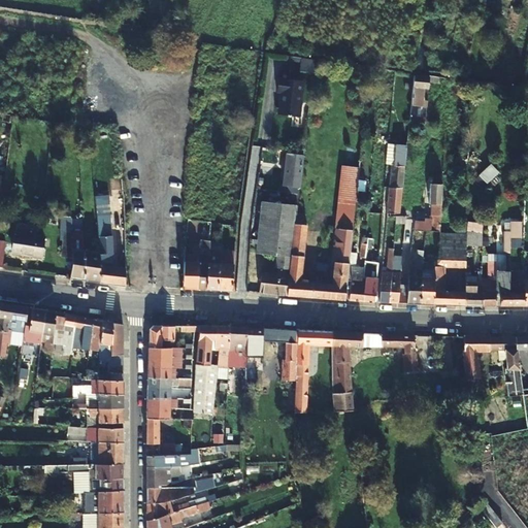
[(118,13),(116,21),(132,24),(133,17),(118,13)]
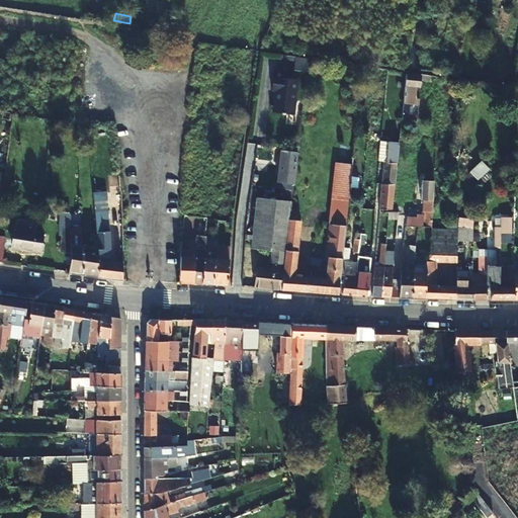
[(402,30),(398,54),(406,56),(410,38),(406,38),(407,31),(402,30)]
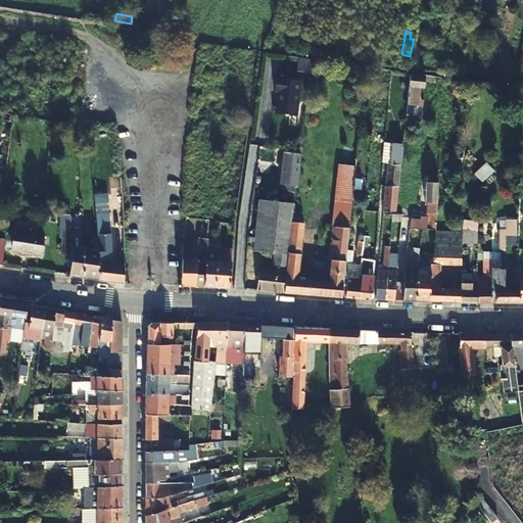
[(419,86),(423,86),(424,76),(409,74),(407,102),(405,121),(406,121),(418,122),(420,122),(420,116),(412,114),(413,104),(417,104),(419,86)]
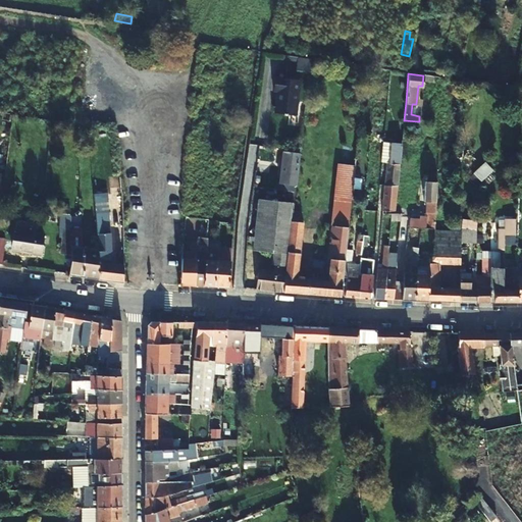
[(274,102),(273,106),(273,114),(272,117),(281,117),(281,118),(284,119),(284,118),(294,119),(298,82),(286,81),(285,83),(272,81),(271,95),(274,95),(274,98),(275,98),(275,102),(274,102)]
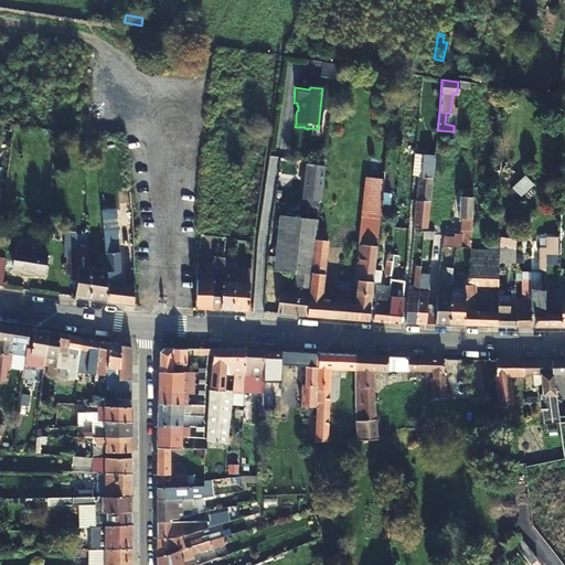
[(434,159),(414,157),(412,176),(416,176),(417,176),(416,199),(429,201),(432,178),(434,159)]
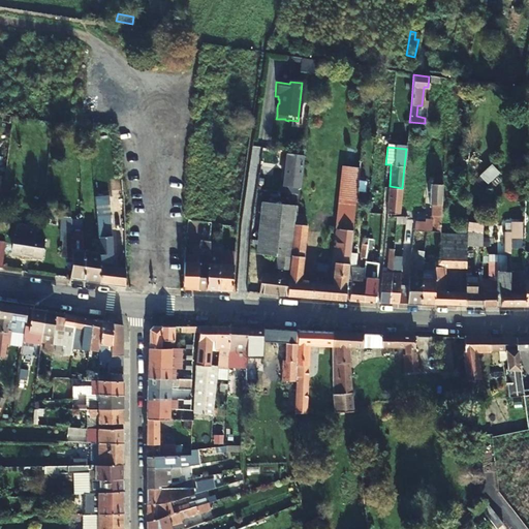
[(302,156),(286,154),(283,185),(289,186),(299,187),(300,174),(302,156)]
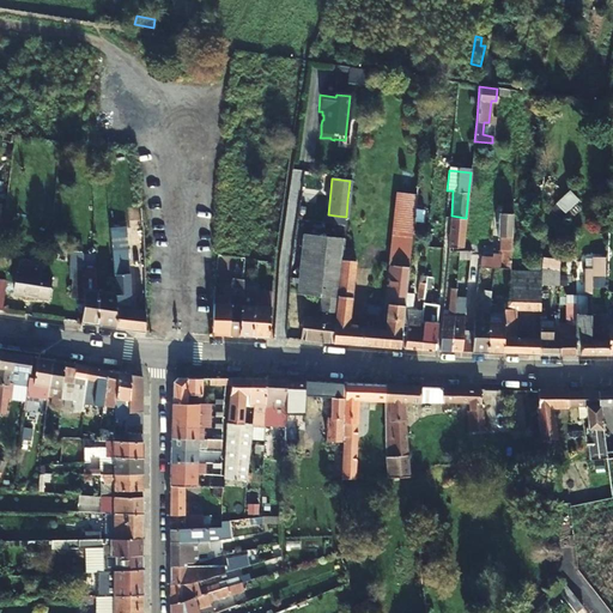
[(569,187),(554,200),(564,211),(578,198),(569,187)]
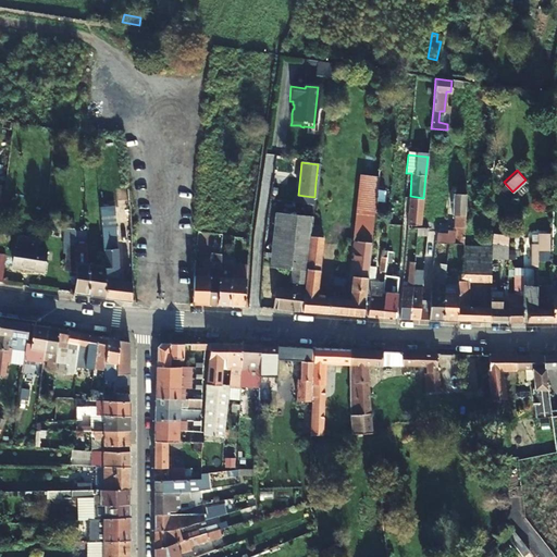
[(114,206),(126,205),(126,187),(113,188),(114,206)]
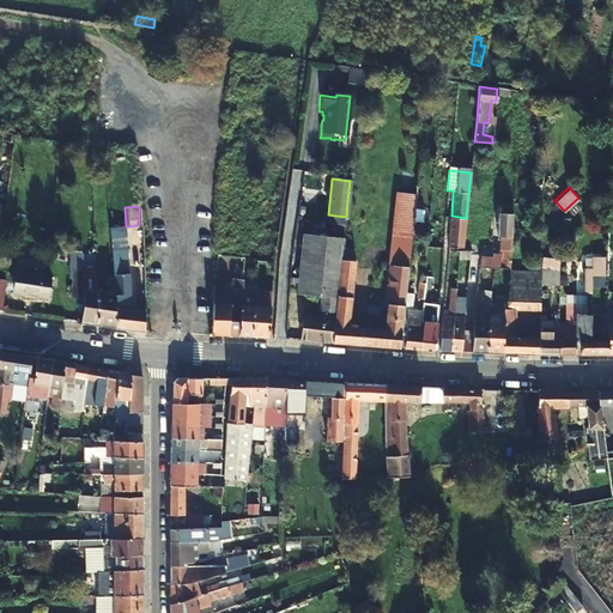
[(331,344),(400,350),(400,347),(414,208),(392,206),(389,229),(390,229),(388,246),(383,246),(381,265),(387,266),(392,266),(387,304),(386,319),(372,317),(369,320),(368,328),(347,326),(354,261),(351,261),(352,248),(343,247),(334,313),(334,314),(331,343),(331,344)]
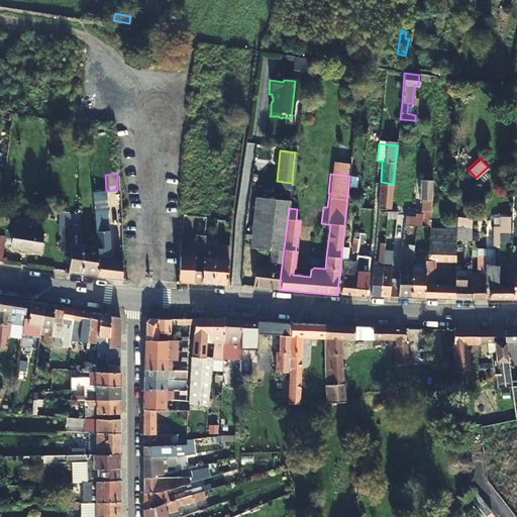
[(429,226),(432,174),(422,174),(422,181),(420,181),(419,200),(422,201),(422,210),(422,211),(421,221),(416,220),(416,216),(405,215),(404,225),(406,225),(416,226),(429,227),(429,226)]
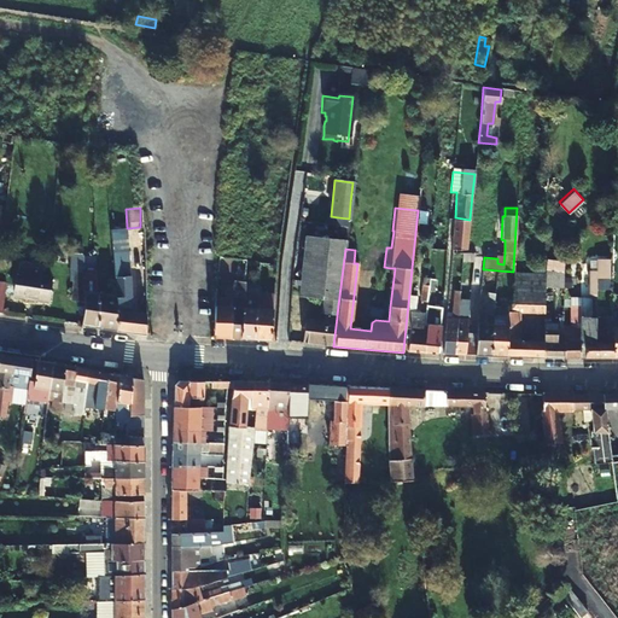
[(349,219),(338,217),(337,226),(348,227),(349,219)]
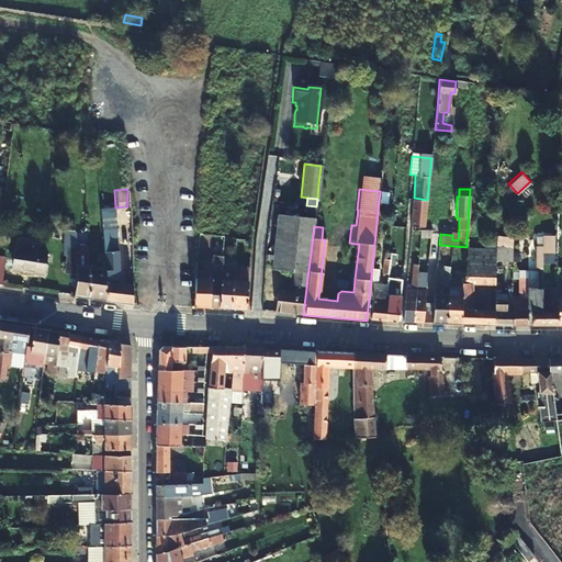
[(411,227),(424,228),(424,226),(427,200),(426,200),(414,198),(411,227)]
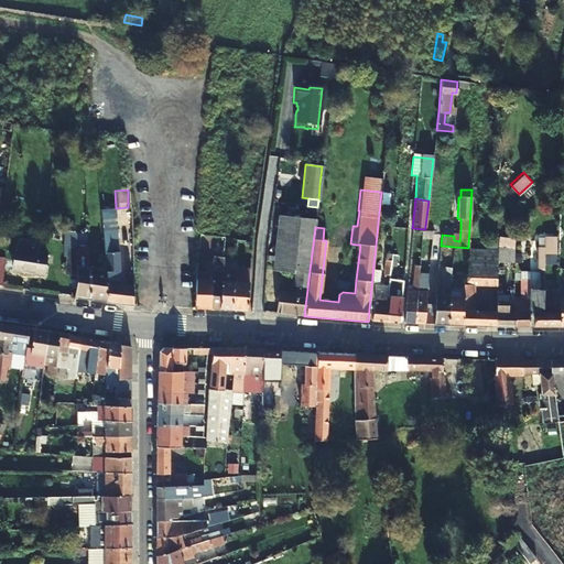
[(132,303),(131,285),(120,283),(116,228),(115,208),(114,202),(99,203),(100,225),(106,300),(107,302),(132,305),(132,303)]
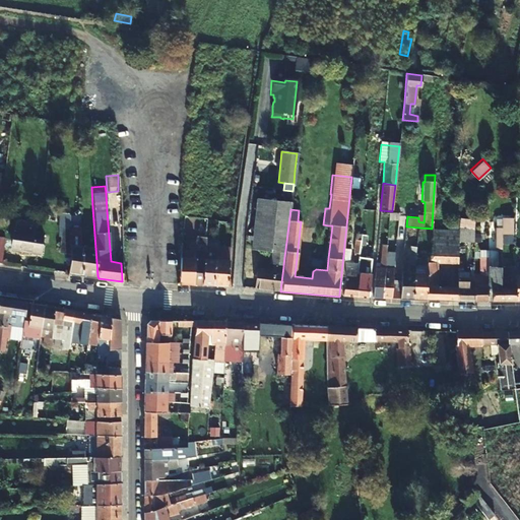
[(293,191),(283,190),(282,198),(291,199),(293,191)]
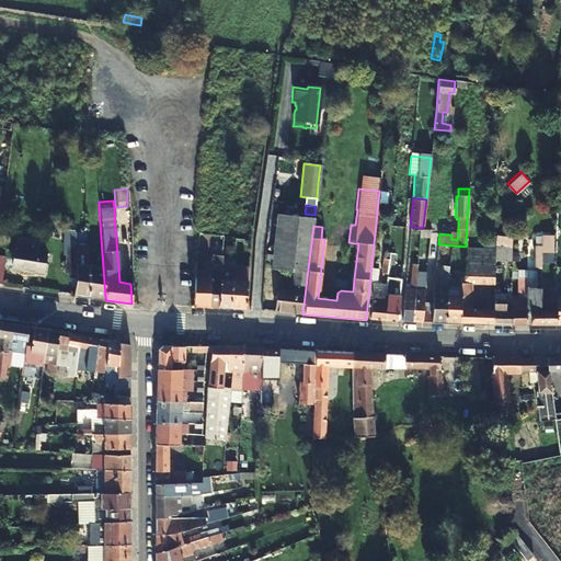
[(128,226),(127,206),(115,207),(114,207),(115,227),(128,226)]
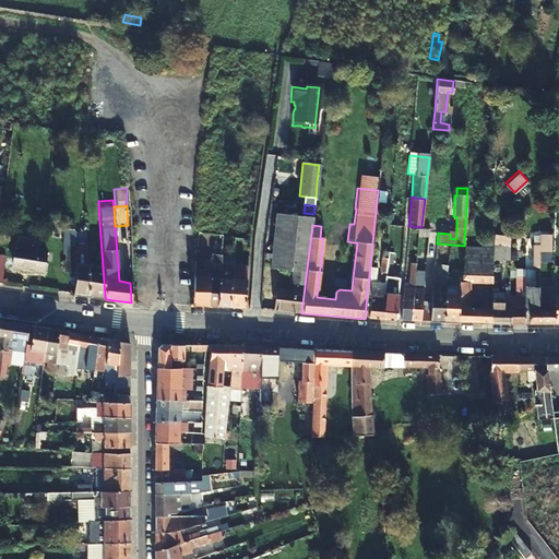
[(356,209),(355,209),(346,207),(344,223),(349,224),(354,224),(356,209)]
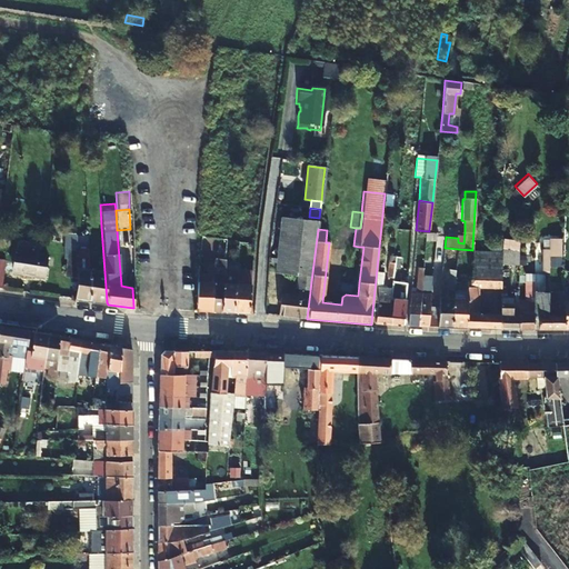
[(281,213),(273,286),(310,290),(318,229),(318,221),(319,218),(309,217),(281,213)]
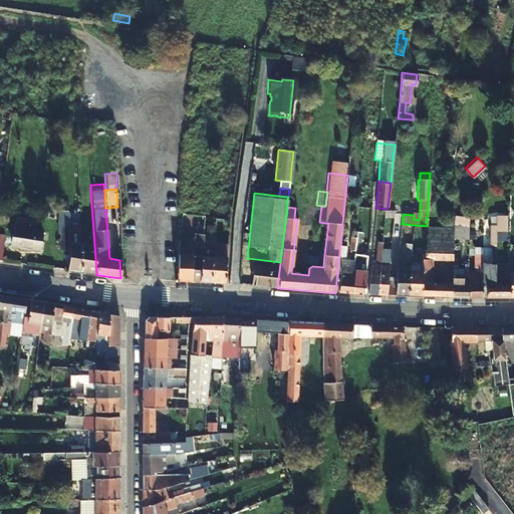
[(87,244),(79,242),(81,271),(81,272),(97,275),(96,273),(91,205),(82,205),(83,224),(79,224),(79,232),(86,232),(87,244)]
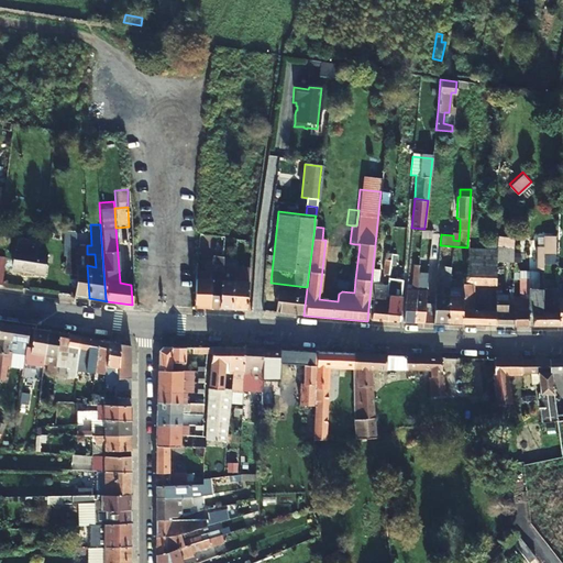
[(89,297),(87,265),(81,264),(81,231),(75,230),(74,250),(74,274),(73,295),(73,296),(89,298),(89,297)]
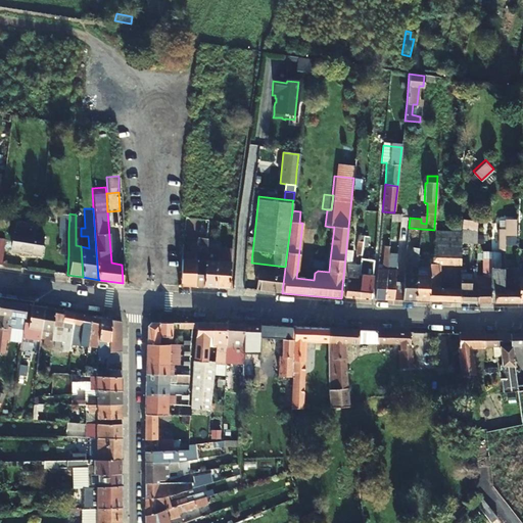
[(198,220),(197,237),(198,237),(205,238),(207,238),(208,220),(198,219),(198,220)]
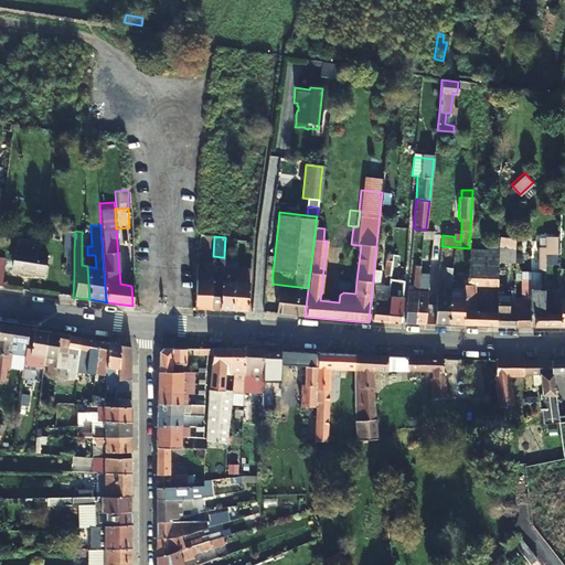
[(530,270),(529,287),(530,326),(530,327),(534,327),(534,313),(544,313),(543,256),(543,246),(539,246),(539,270),(530,270)]
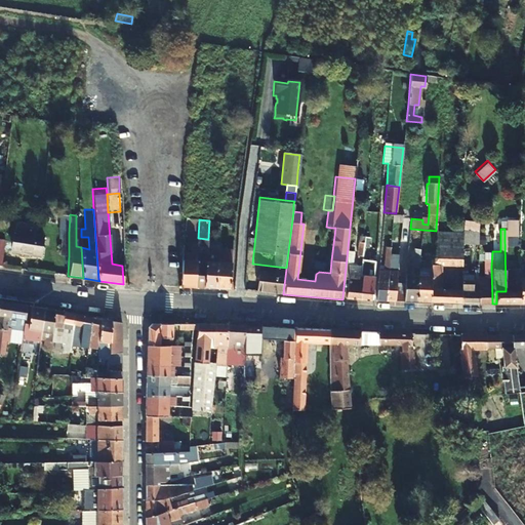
[(516,230),(505,229),(505,238),(517,237),(518,230),(516,230)]
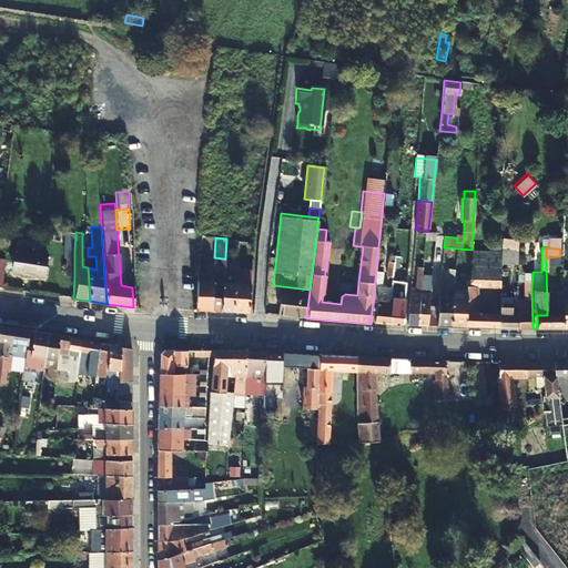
[(14,250),(11,272),(42,276),(46,254),(14,250)]
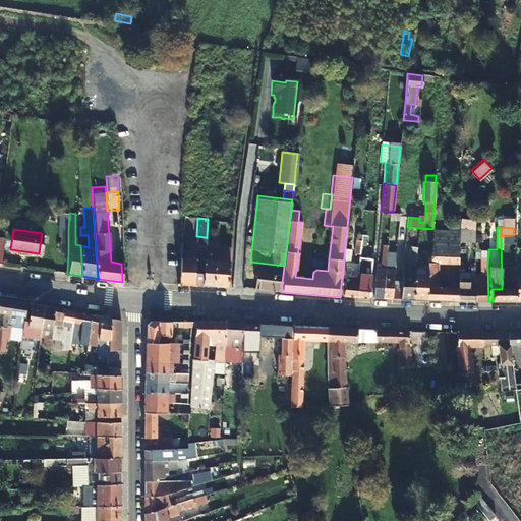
[(458,299),(458,289),(438,288),(438,263),(459,264),(460,231),(448,230),(432,229),(431,248),(430,257),(426,276),(426,298),(426,300),(458,301),(458,299)]
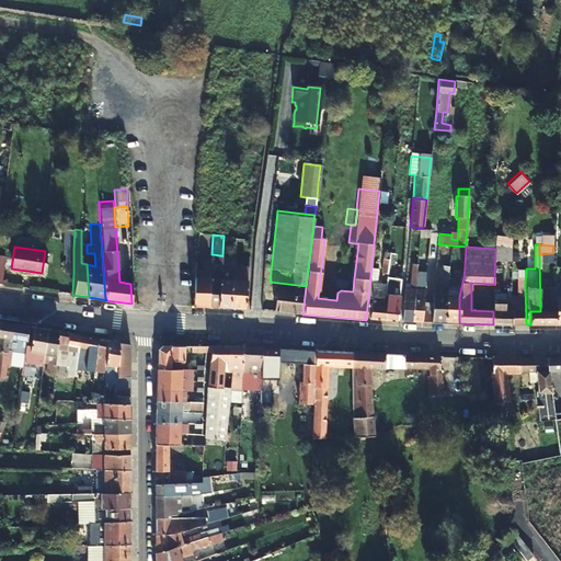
[(73,273),(73,249),(66,248),(64,272),(73,273)]
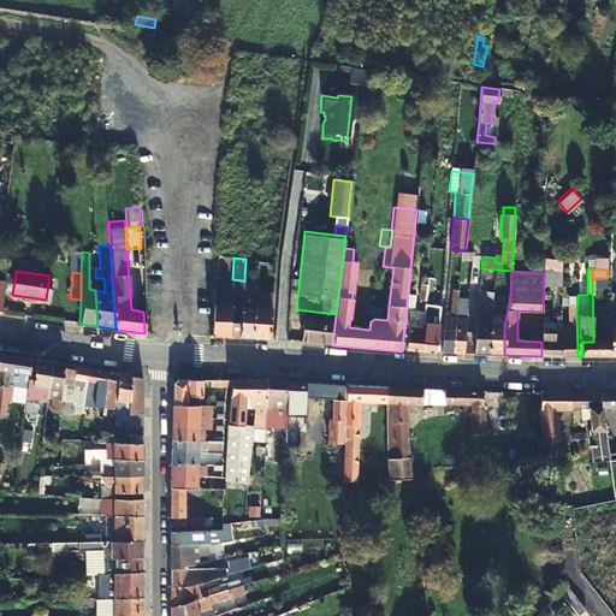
[(213,336),(227,337),(227,336),(230,308),(230,300),(231,289),(217,288),(213,335),(213,336)]
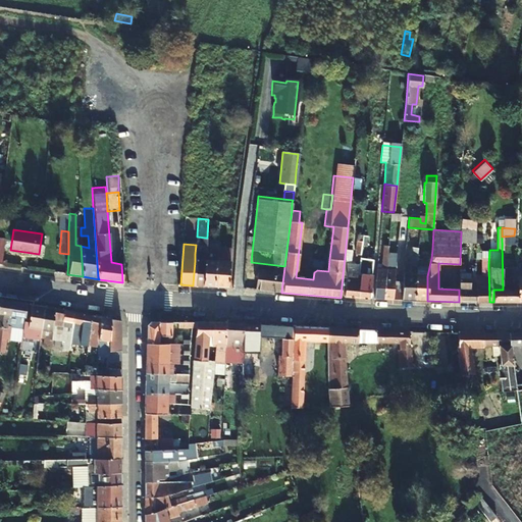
[(195,254),(205,254),(206,250),(206,246),(196,245),(195,254)]
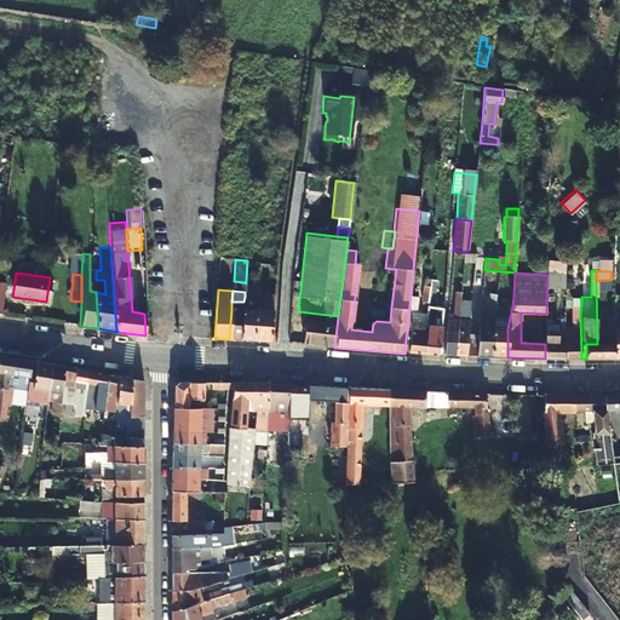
[(476,356),(493,356),(493,355),(494,305),(495,294),(489,294),(487,319),(480,317),(476,355),(476,356)]
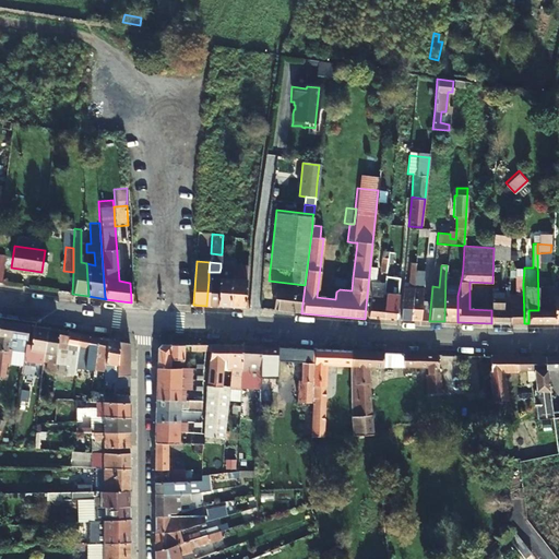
[(233,269),(228,308),(244,309),(247,268),(233,266),(233,269)]
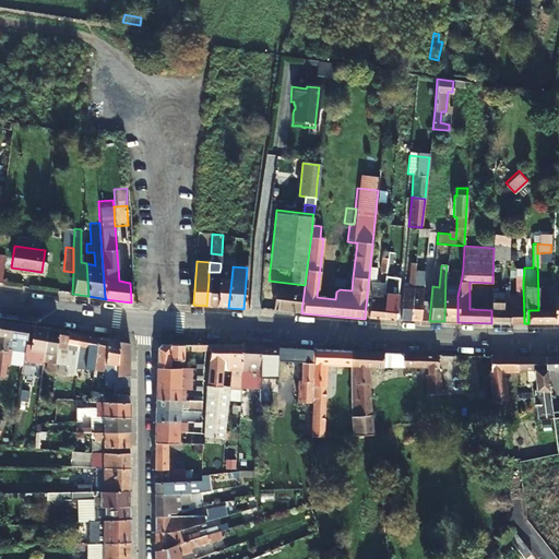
[(219,281),(217,307),(228,308),(233,269),(221,268),(219,272),(219,281)]
